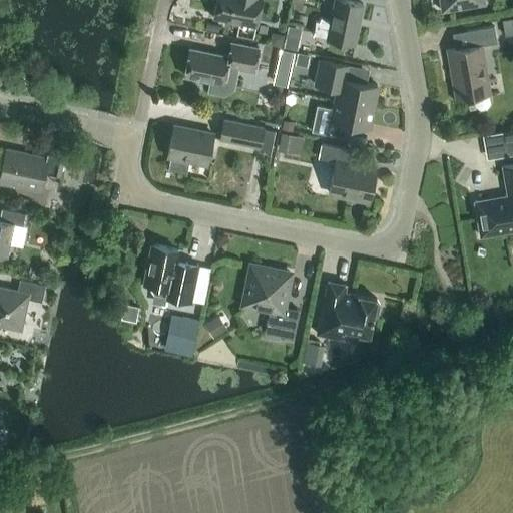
[(215,0),(212,17),(255,26),(261,0),(215,0)]
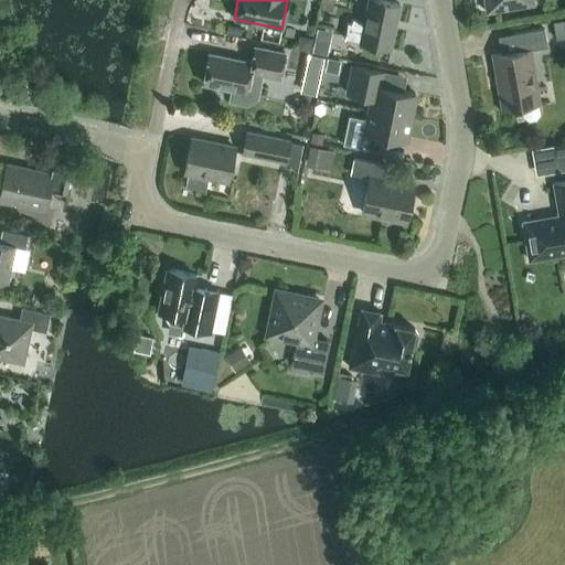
[(390,49),(400,4),(380,0),(368,0),(363,21),(352,19),(351,22),(348,21),(344,36),(360,40),(359,42),(390,49)]
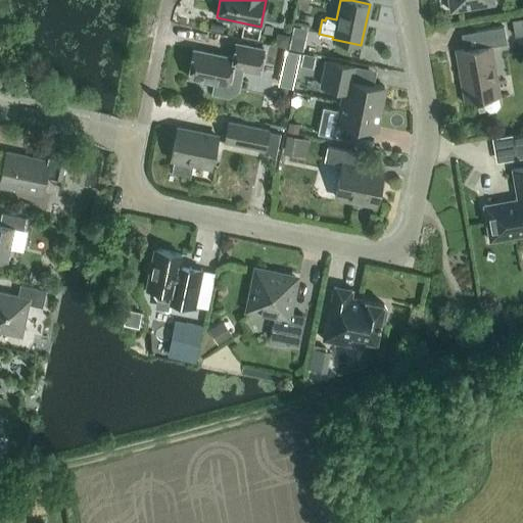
[(494,3),(493,0),(447,0),(449,11),(494,3)]
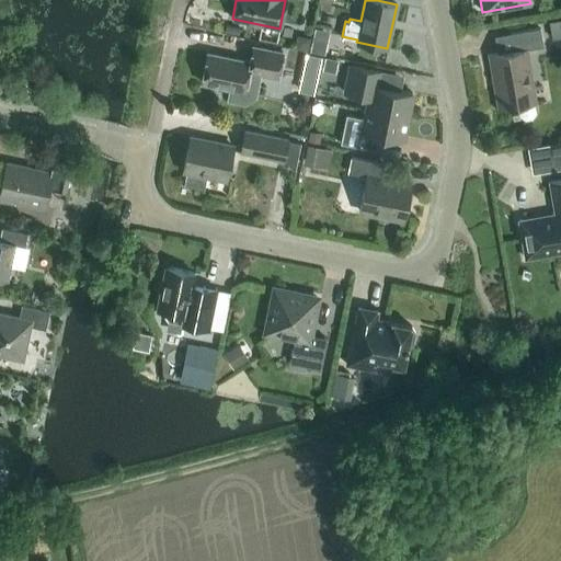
[(495,110),(517,106),(519,115),(525,119),(531,118),(536,112),(535,103),(525,49),(542,46),(540,29),(510,33),(513,50),(487,55),(495,110)]
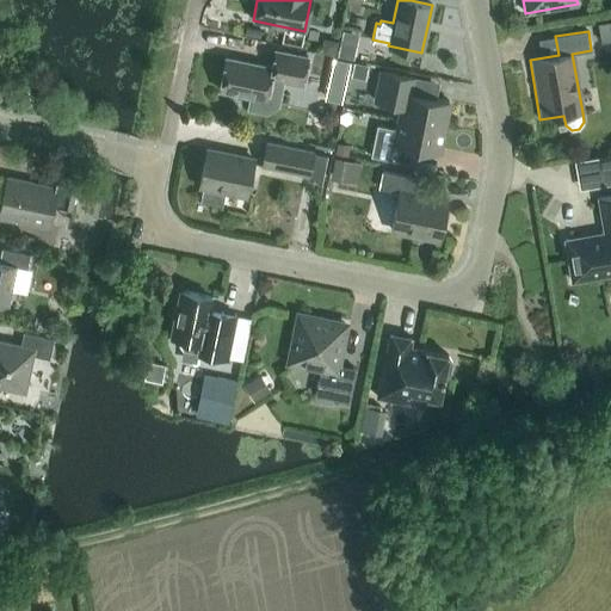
[(353,59),(357,45),(340,42),(338,55),(353,59)]
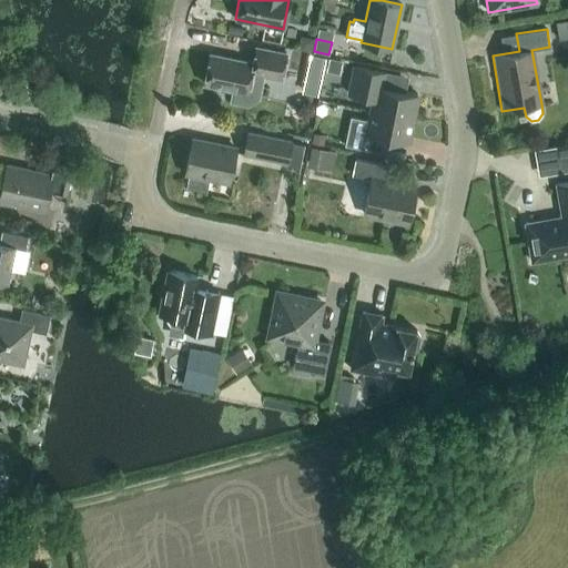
[(233,52),(250,56),(252,43),(235,40),(233,52)]
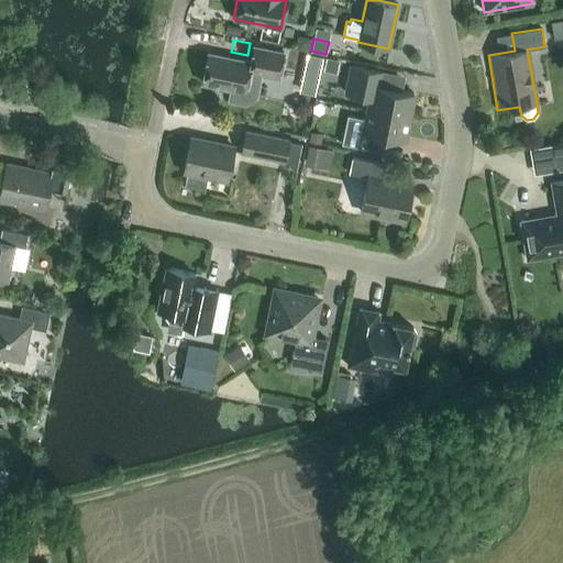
[(255,96),(260,74),(278,78),(284,53),(254,46),(251,62),(208,53),(202,83),(231,88),(229,99),(245,102),(255,96)]
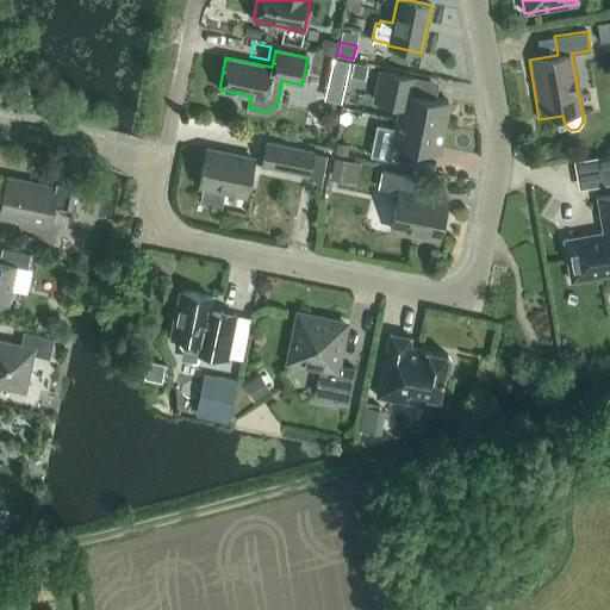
[(328,79),(346,82),(350,61),(331,57),(328,79)]
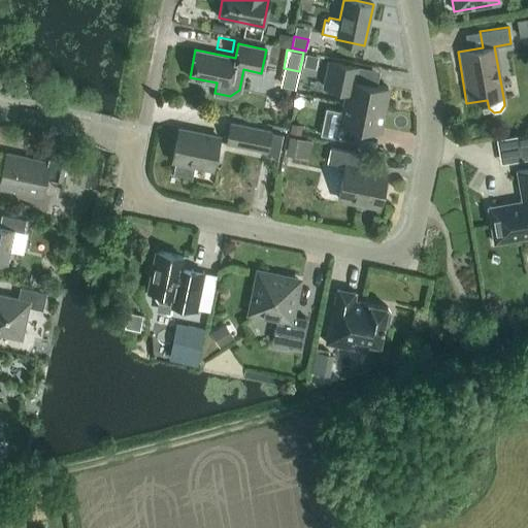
[(348,92),(345,102),(383,109),(388,87),(356,80),(358,66),(330,61),(325,88),(348,92)]
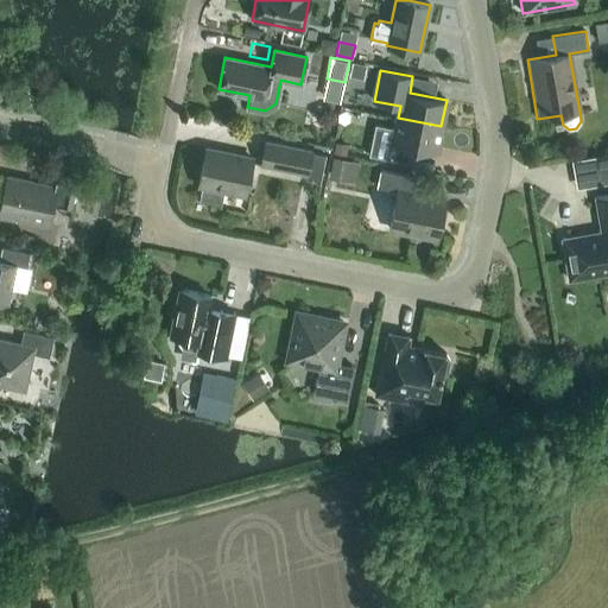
[(436,152),(441,126),(398,118),(396,128),(375,125),(368,156),(403,163),(406,146),(436,152)]
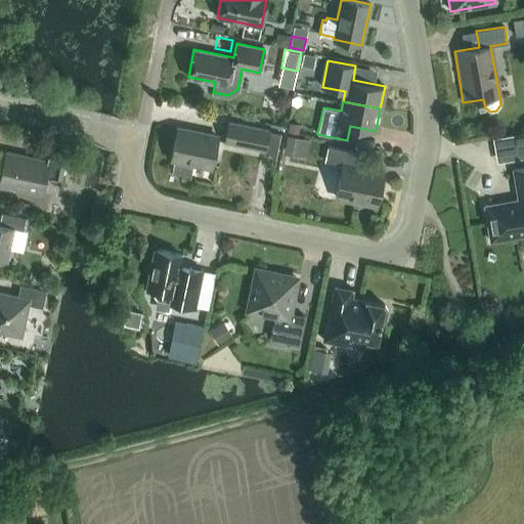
[(270,130),(228,121),(223,141),(265,150),(270,130)]
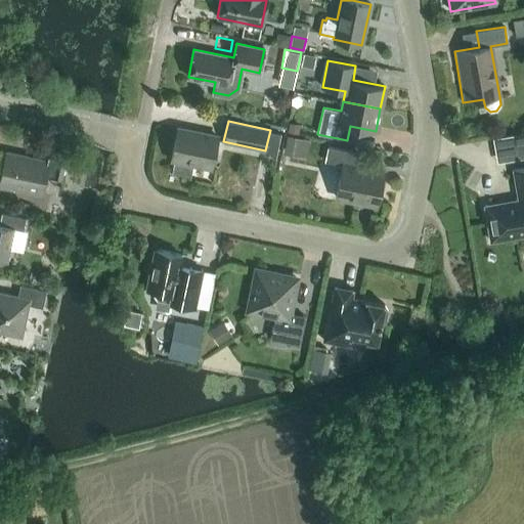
[(298,133),(300,124),(289,122),(287,132),(298,133)]
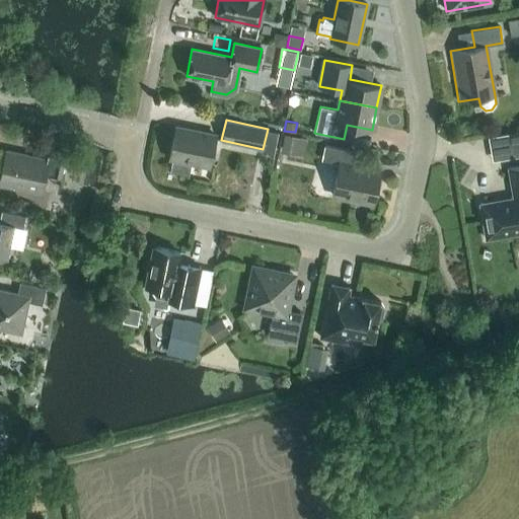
[(188,173),(191,161),(209,165),(215,135),(176,127),(169,157),(173,158),(171,170),(188,173)]
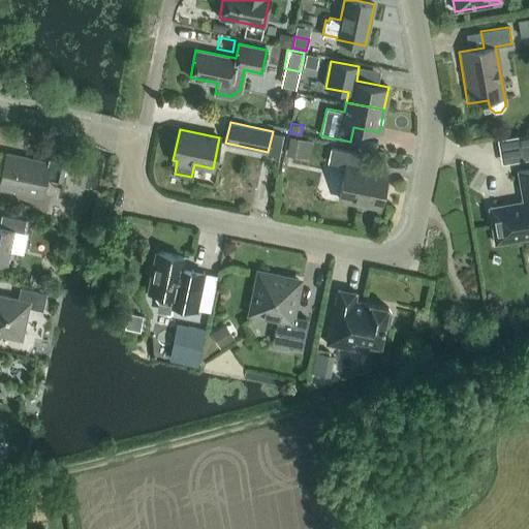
[(528,133),(518,135),(520,147),(528,146),(528,133)]
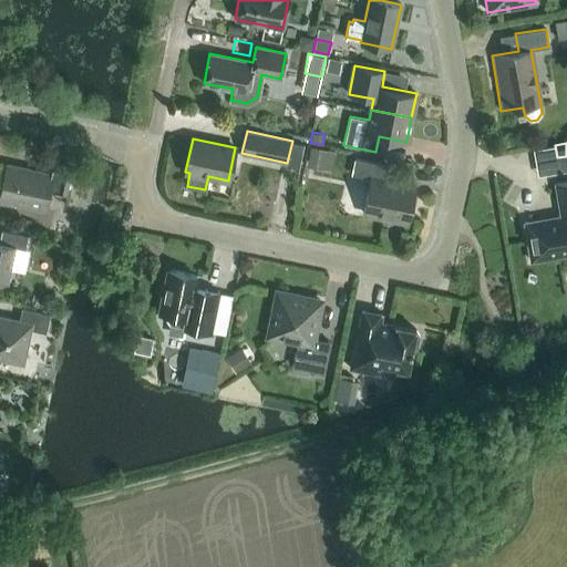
[(311,146),(307,164),(331,169),(336,152),(311,146)]
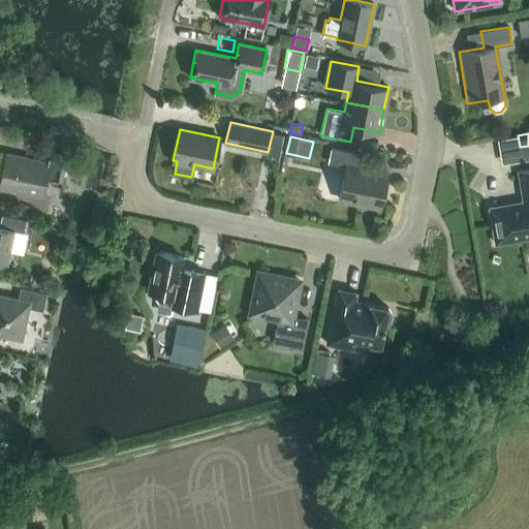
[(380,207),(386,174),(360,168),(363,154),(331,148),(328,162),(345,166),(339,198),(380,207)]
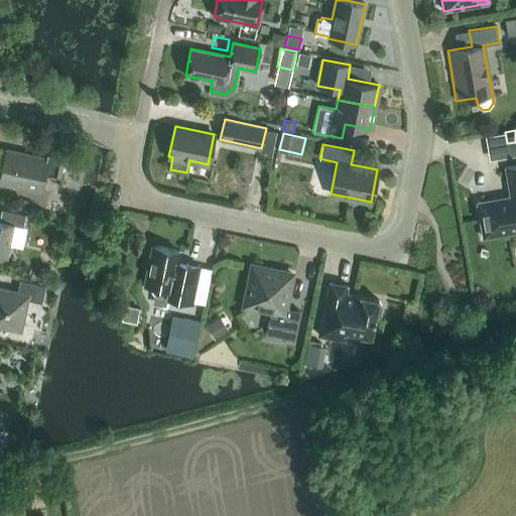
[(59,176),(65,153),(47,150),(46,158),(6,149),(0,176),(0,184),(13,187),(13,184),(40,190),(44,173),(59,176)]
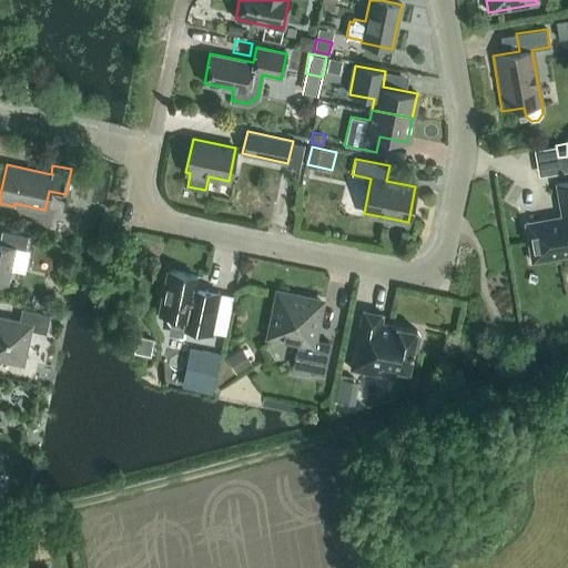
[(567,181),(556,183),(561,216),(525,223),(531,261),(567,254),(567,181)]
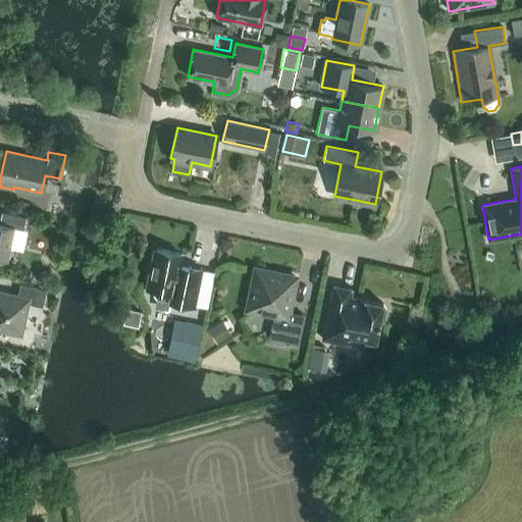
[(22,228),(25,217),(1,212),(0,217),(0,258),(6,260),(13,226),(22,228)]
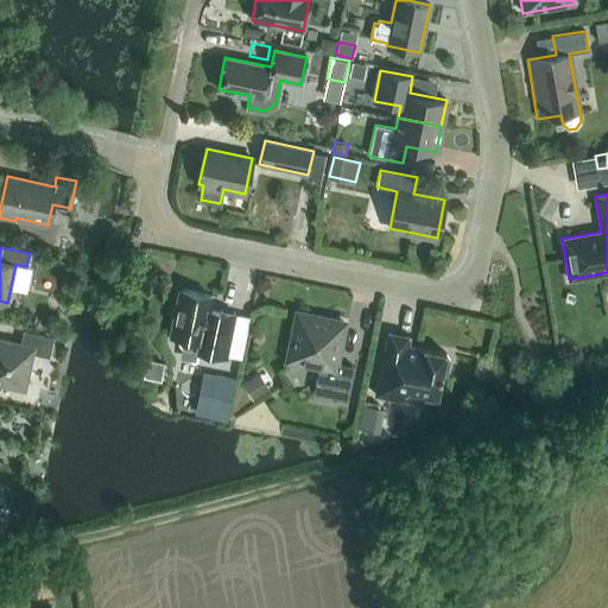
[(226,356),(235,314),(208,308),(210,295),(178,289),(169,335),(175,336),(182,348),(226,356)]
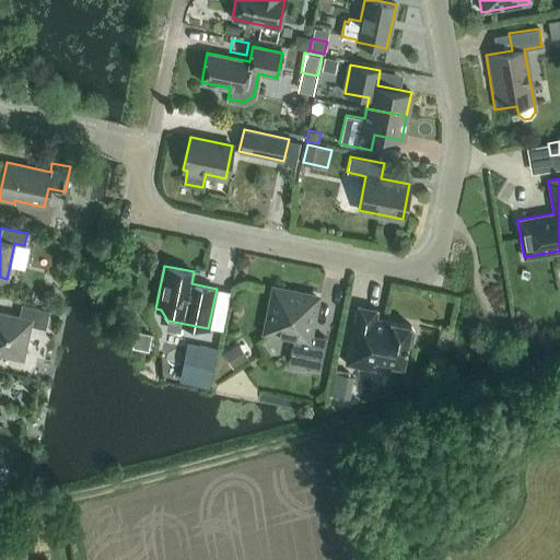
[(319,368),(326,338),(308,334),(316,296),(273,288),(268,316),(266,316),(261,333),(293,339),(289,361),(319,368)]
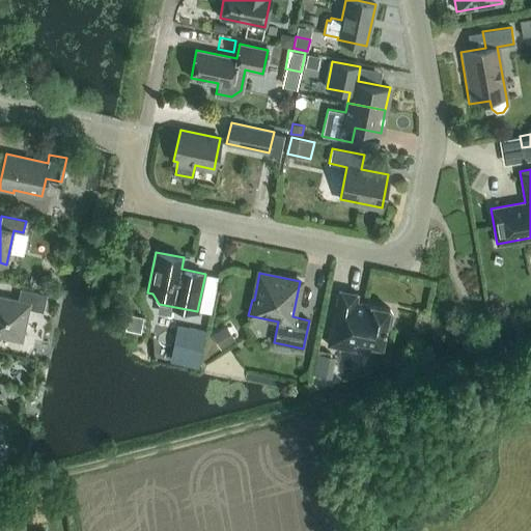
[(43,311),(47,294),(20,287),(18,300),(0,296),(0,335),(0,336),(22,340),(28,308),(43,311)]
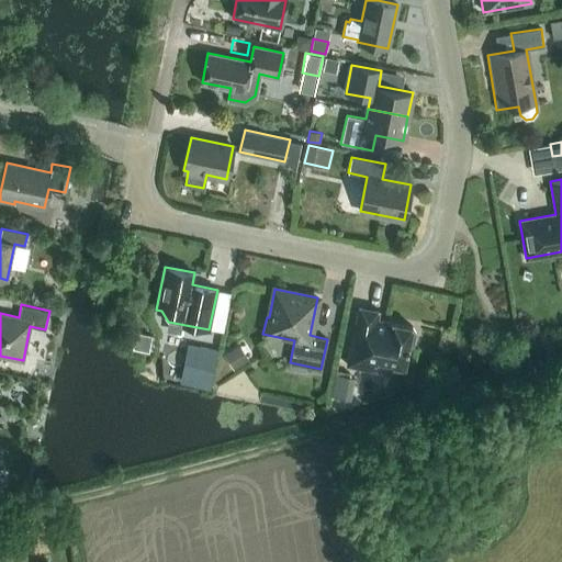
[(415,333),(412,327),(413,326),(377,319),(379,311),(358,306),(347,364),(371,370),(373,361),(377,359),(392,362),(394,364),(394,366),(404,368),(408,347),(413,344),(415,333)]
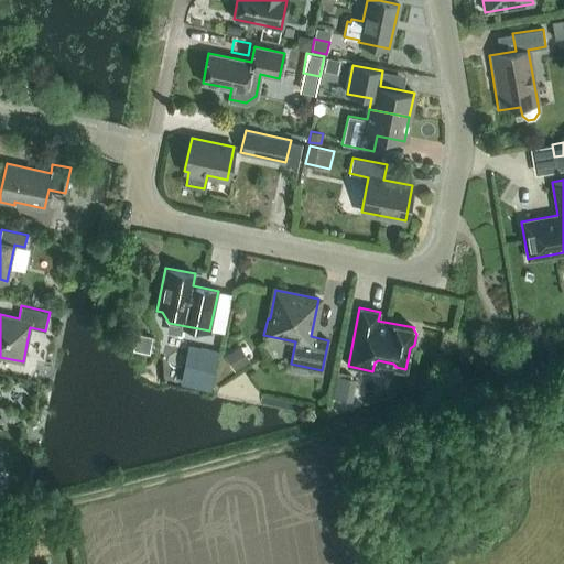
[(185,376),(212,382),(219,348),(193,342),(185,376)]
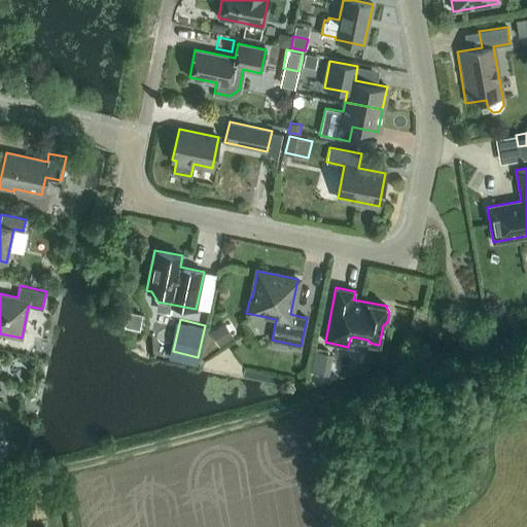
[(233,337),(224,322),(210,331),(219,345),(233,337)]
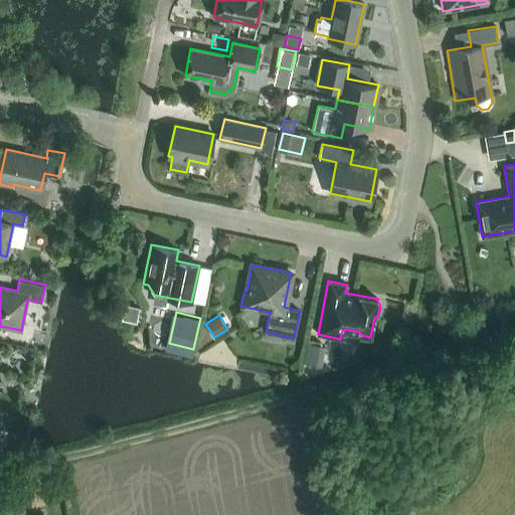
[(308,340),(306,360),(323,362),(325,342),(308,340)]
